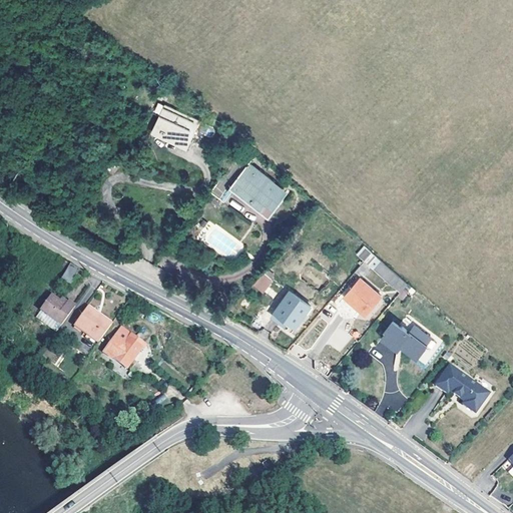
[(183,129),(193,134),(194,134),(201,122),(165,104),(159,117),(161,118),(155,129),(178,141),(183,129)]
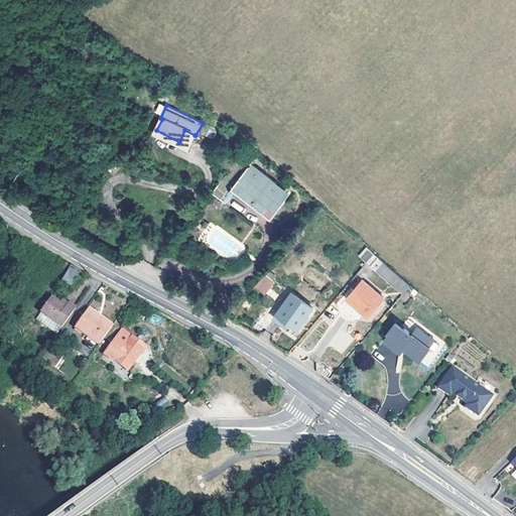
[(184,130),(179,142),(188,146),(195,135),(184,130)]
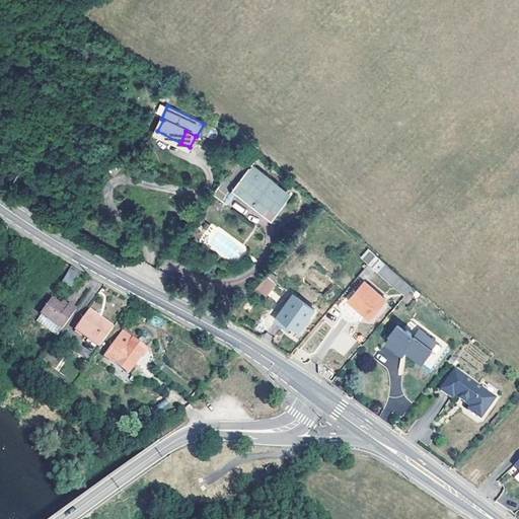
[(254,167),(255,166),(241,155),(213,194),(227,205),(235,195),(230,192),(234,187),(262,208),(271,196),(281,203),(285,198),(274,190),(278,186),(254,167)]
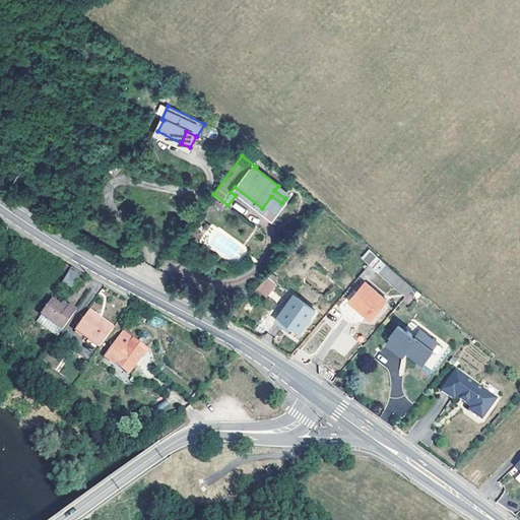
[(288,201),(285,198),(281,203),(271,196),(262,208),(235,187),(231,192),(236,195),(272,223),(288,201)]
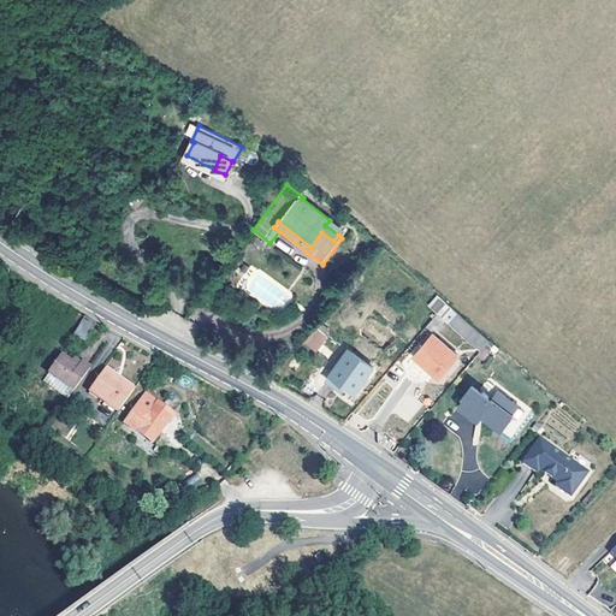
[(479,333),(456,312),(451,319),(448,315),(445,319),(473,342),(479,333)]
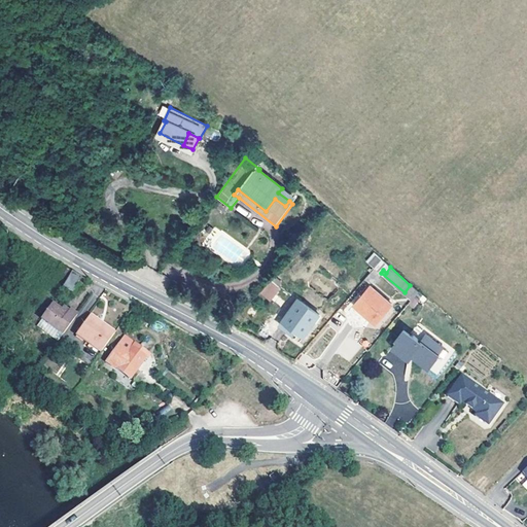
[(83,277),(74,271),(66,285),(75,291),(83,277)]
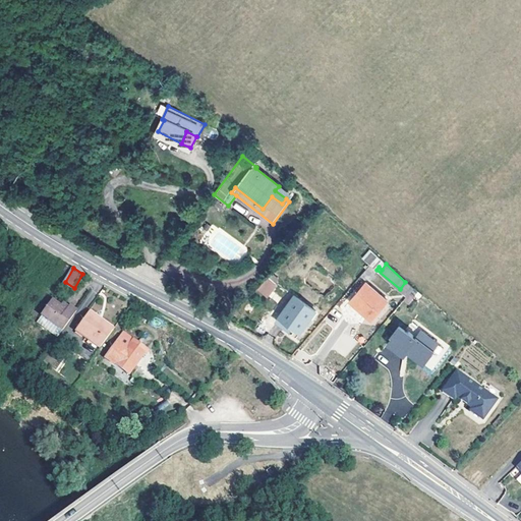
[(278,285),(268,278),(263,285),(272,292),(278,285)]
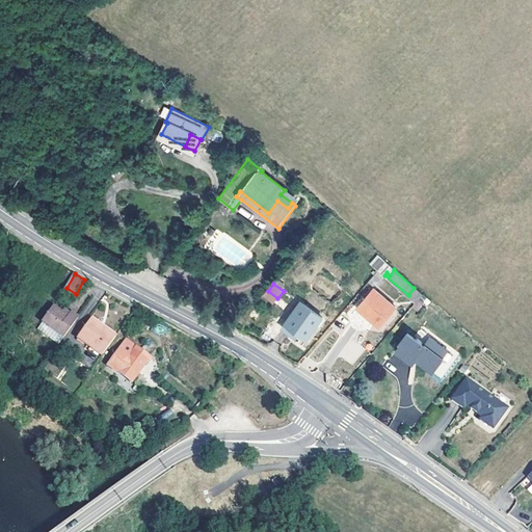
[(395,307),(373,289),(357,308),(379,326),(395,307)]
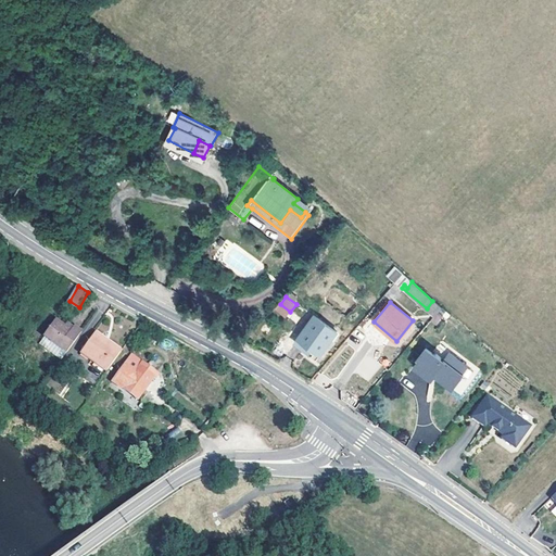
[(290,312),(280,304),(276,310),(287,318),(290,312)]
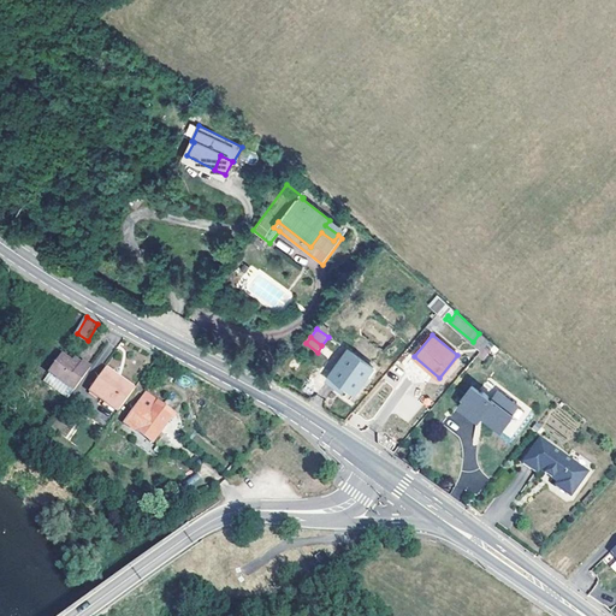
[(487,350),(484,347),(477,355),(480,359),(487,350)]
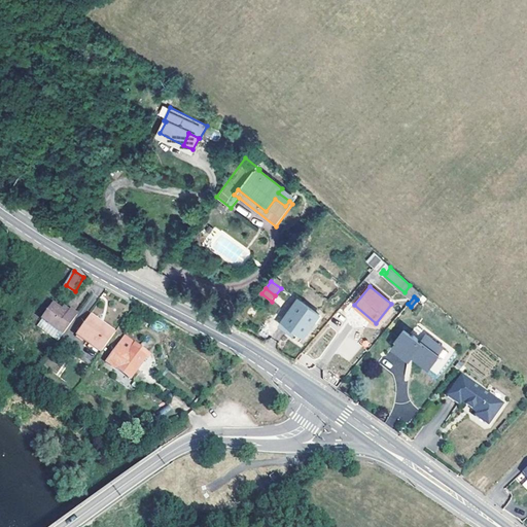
[(44,318),(64,334),(80,313),(73,308),(70,312),(64,308),(57,302),(44,318)]
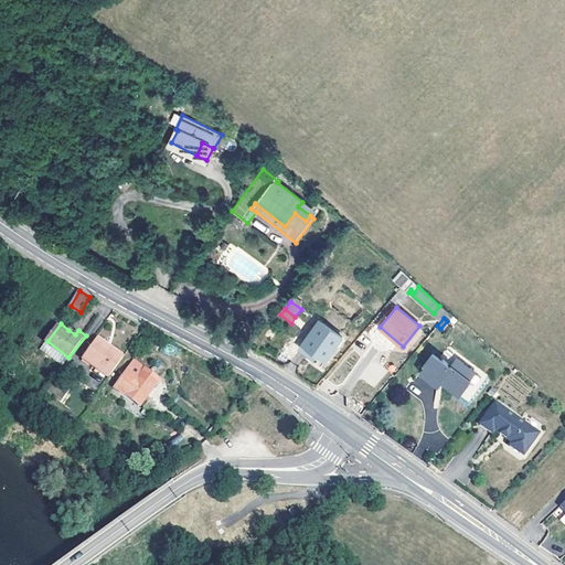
[(341,340),(318,323),(301,345),(326,362),(341,340)]
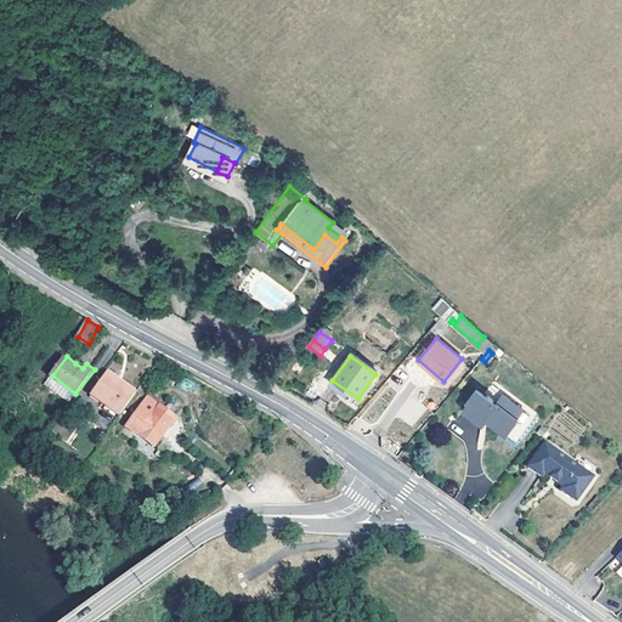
[(83,368),(86,363),(79,357),(75,363),(83,368)]
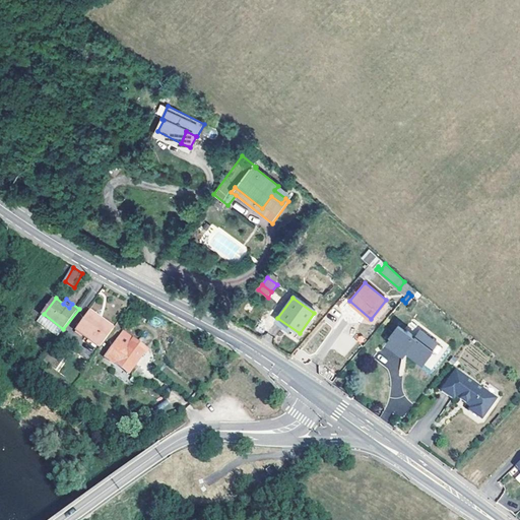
[(99,343),(96,347),(99,349),(115,328),(90,310),(76,328),(86,336),(87,335),(99,343)]
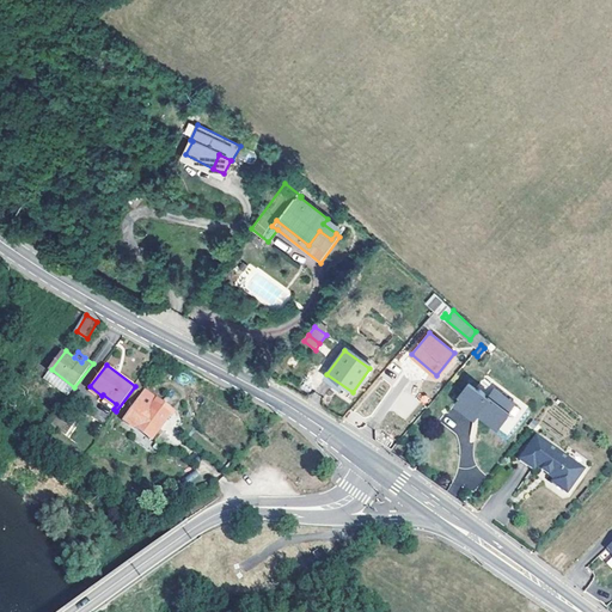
[(74,387),(51,369),(47,378),(69,395),(74,387)]
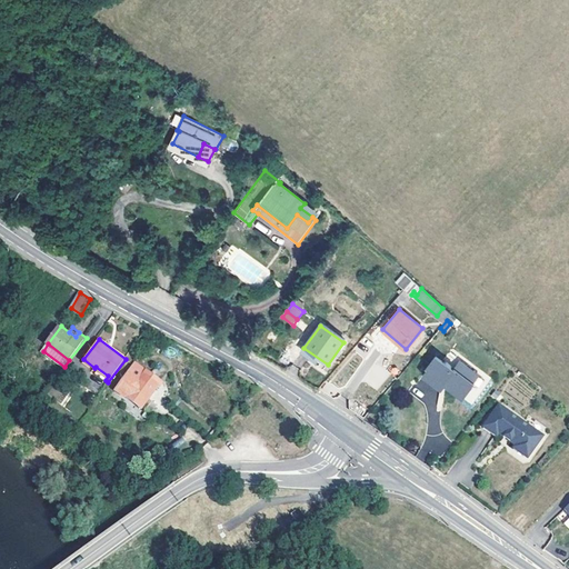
[(447,379),(463,389),(471,379),(471,378),(476,371),(459,360),(453,369),(450,367),(450,365),(448,363),(445,362),(445,363),(435,357),(423,375),(441,387),(443,383),(447,379)]
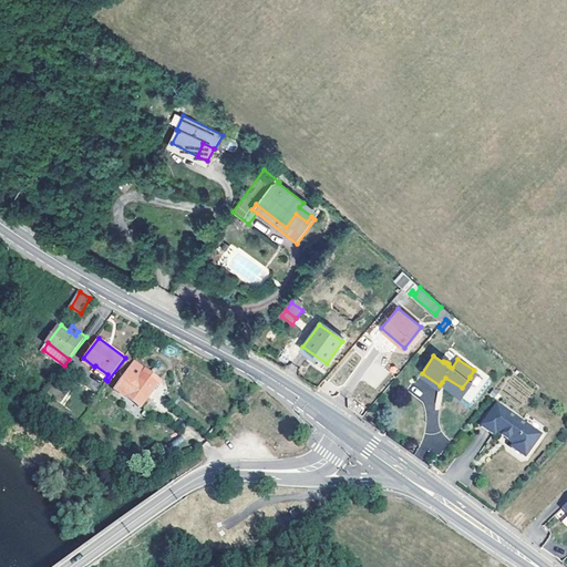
[(160,363),(151,377),(156,381),(166,369),(160,363)]
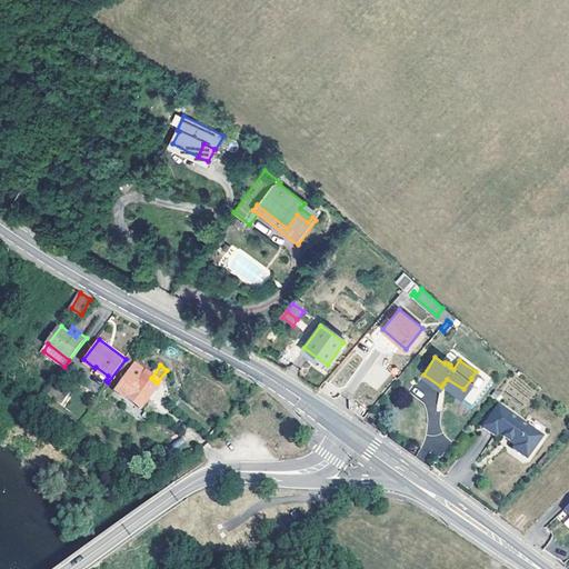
[(97,373),(106,380),(108,376),(96,367),(95,368),(98,370),(97,373)]
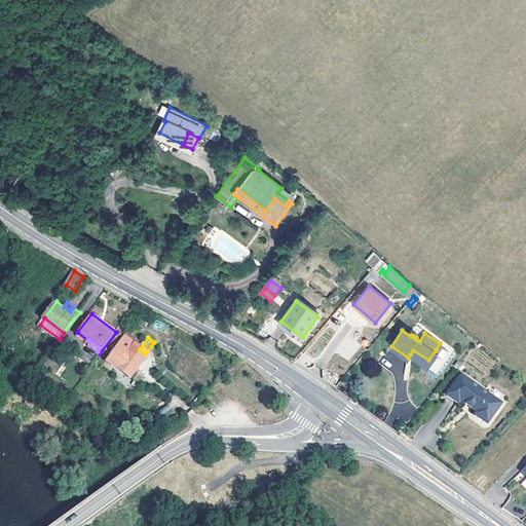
[(116,369),(129,379),(149,355),(145,353),(140,349),(126,339),(120,347),(119,346),(107,363),(116,370),(116,369)]
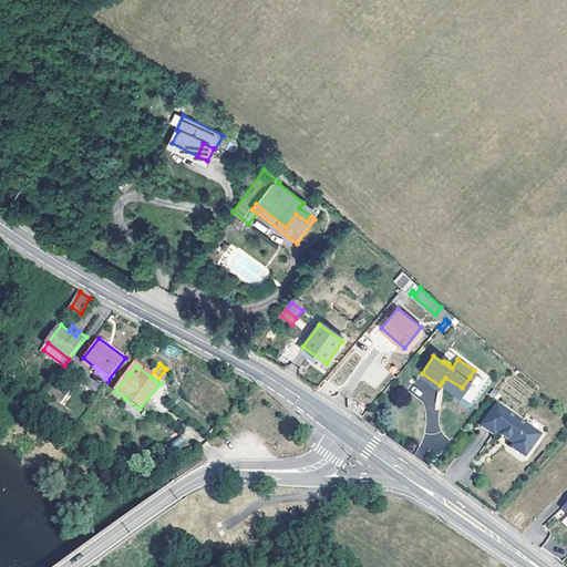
[(460,392),(462,388),(445,378),(442,382),(460,392)]
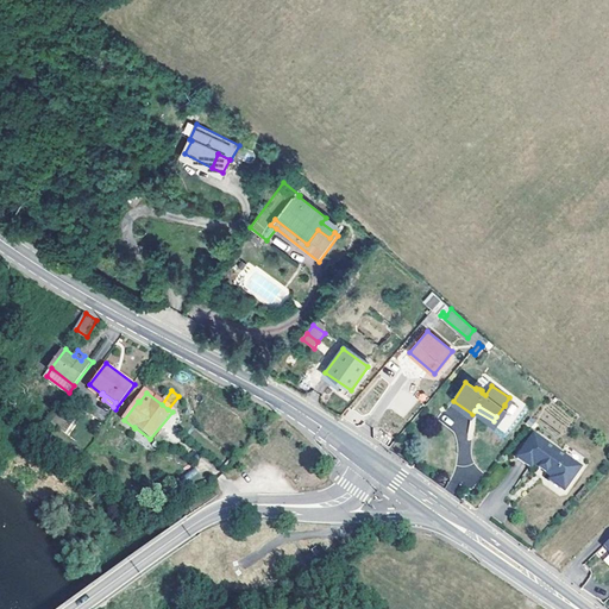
[(528,433),(512,456),(526,466),(528,463),(546,476),(544,479),(559,489),(575,466),(528,433)]
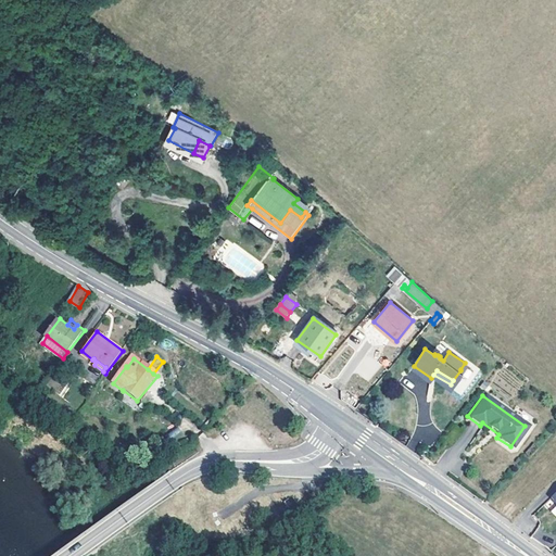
[(172,440),(181,433),(178,428),(167,433),(172,440)]
